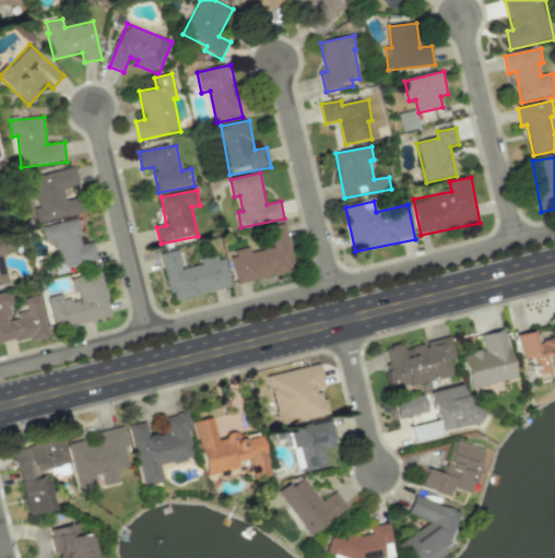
[(43,227),(46,242),(55,240),(60,262),(55,263),(58,275),(71,272),(70,266),(98,261),(95,242),(83,245),(78,220),(43,227)]
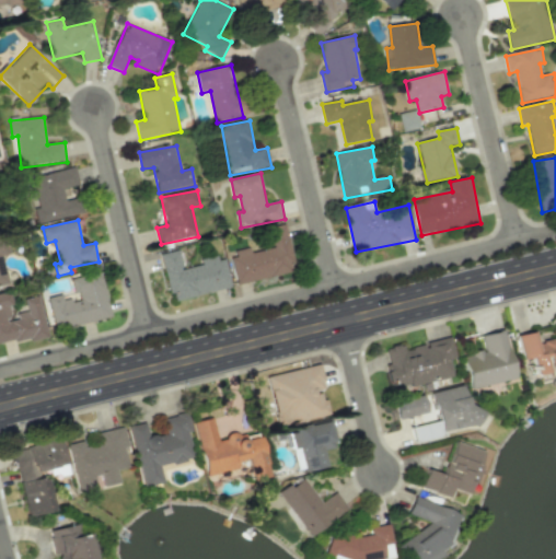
[(239,284),(297,272),(287,225),(267,230),(271,249),(253,253),(252,247),(232,252),(239,284)]
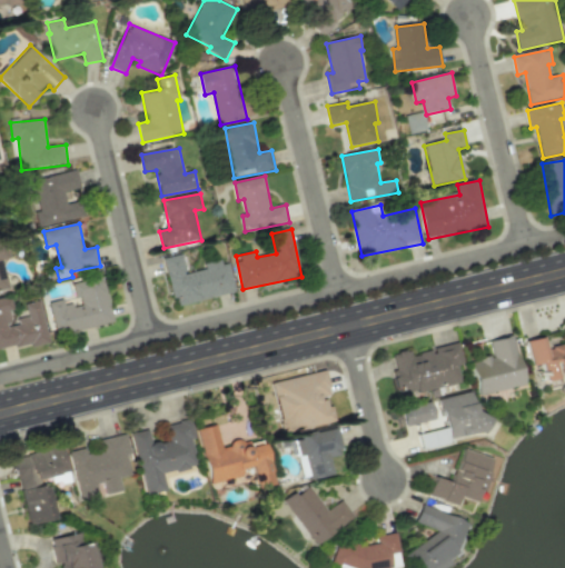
[(5,260),(11,259),(8,239),(0,240),(0,295),(11,294),(5,260)]
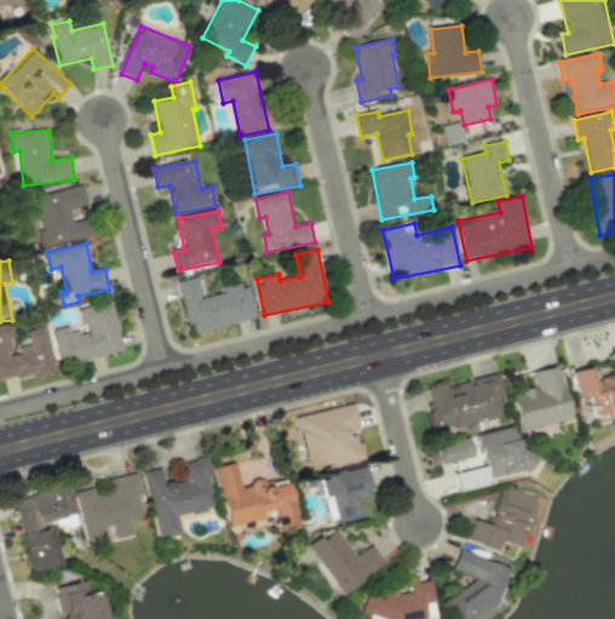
[(258,320),(251,284),(224,288),(225,293),(205,298),(201,278),(180,281),(193,334),(258,320)]
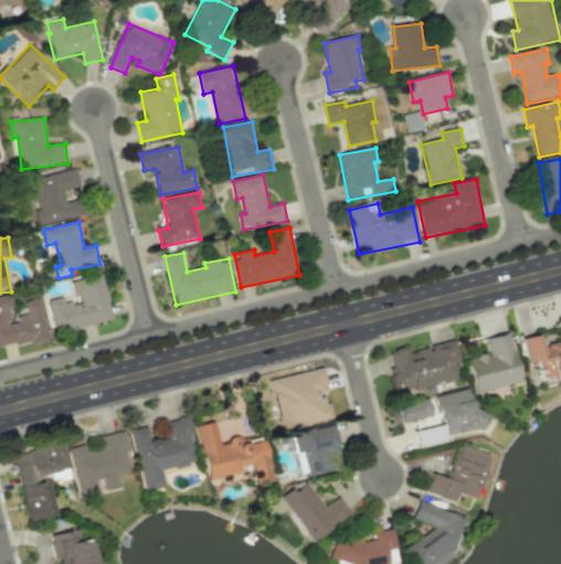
[(115,321),(105,275),(73,282),(76,297),(81,296),(82,302),(65,305),(64,298),(50,300),(56,333),(115,321)]
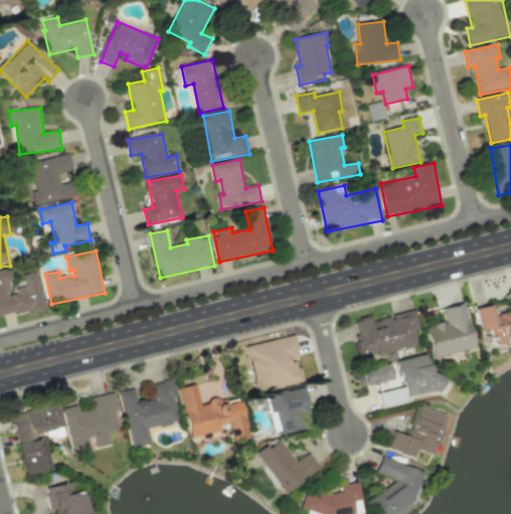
[(0,318),(45,309),(37,272),(24,275),(26,287),(16,289),(12,269),(0,271),(0,318)]
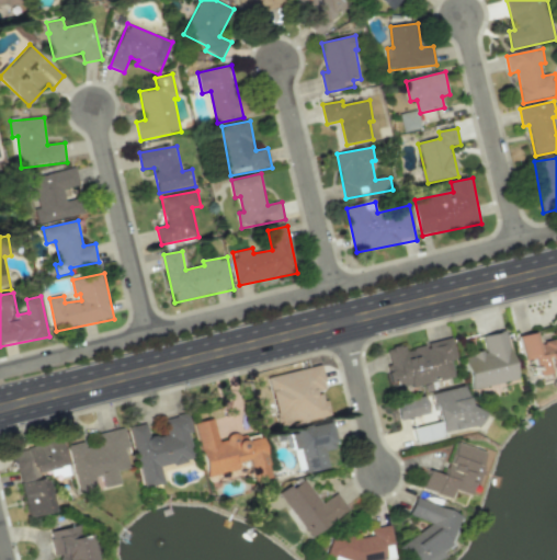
[(519,380),(508,331),(484,336),(487,351),(465,356),(473,390),(519,380)]
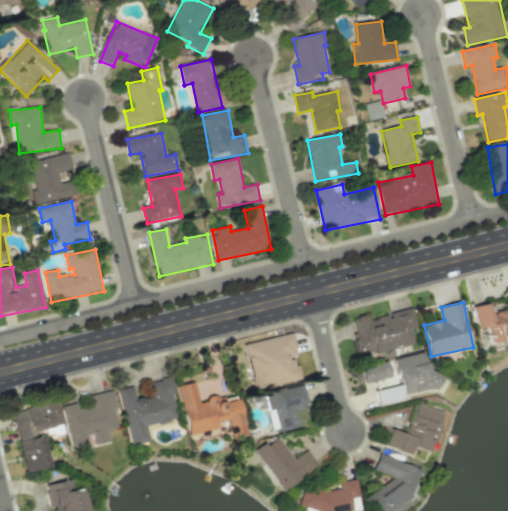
[(507,311),(492,314),(490,304),(474,307),(479,330),(487,328),(490,344),(502,341),(501,334),(507,332),(507,311)]
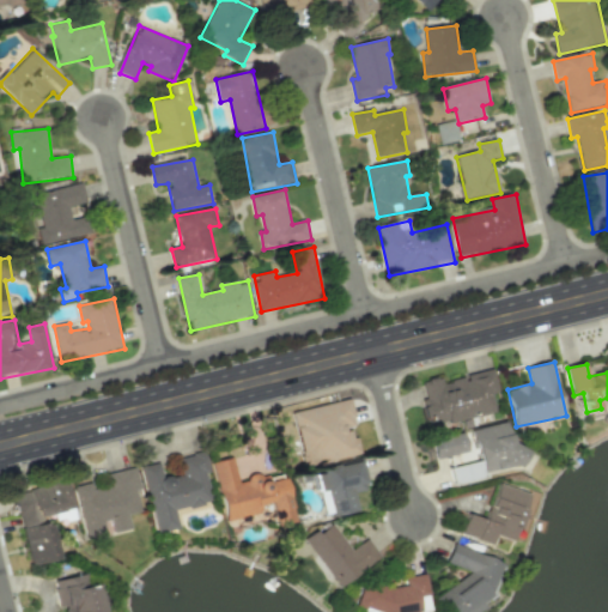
[(497,414),(493,394),(500,393),(496,369),(467,375),(467,379),(445,383),(444,377),(421,382),(431,428),(497,414)]
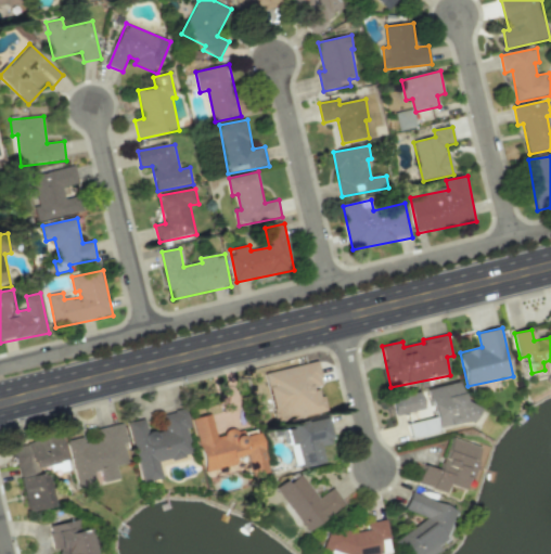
[(268,373),(278,423),(328,412),(322,387),(324,387),(319,362),(268,373)]
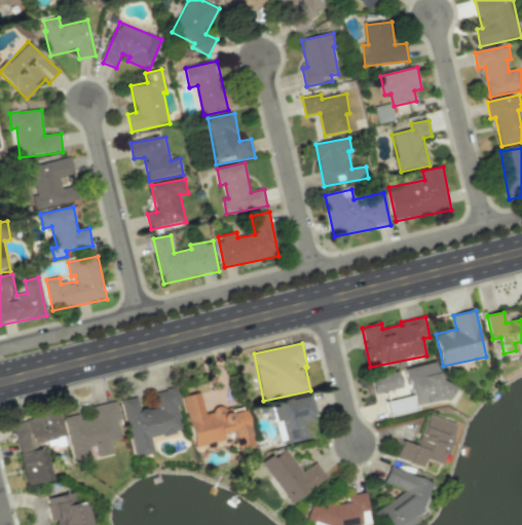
[(407,370),(413,396),(388,402),(392,417),(419,410),(418,406),(451,398),(448,386),(443,386),(437,363),(407,370)]
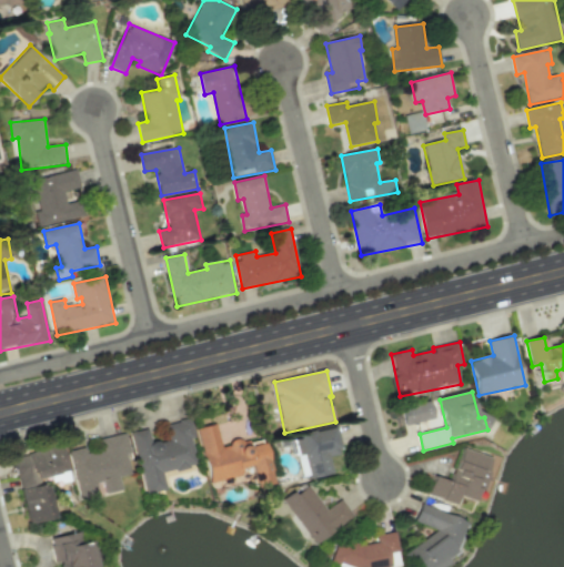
[(406,426),(434,418),(432,407),(403,414),(406,426)]
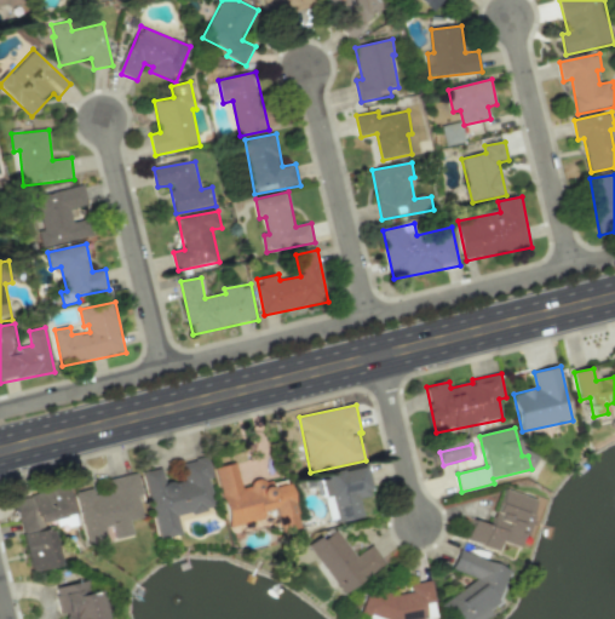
[(160,540),(183,536),(179,517),(217,509),(211,480),(214,479),(210,458),(187,463),(189,480),(167,485),(164,469),(145,473),(160,540)]
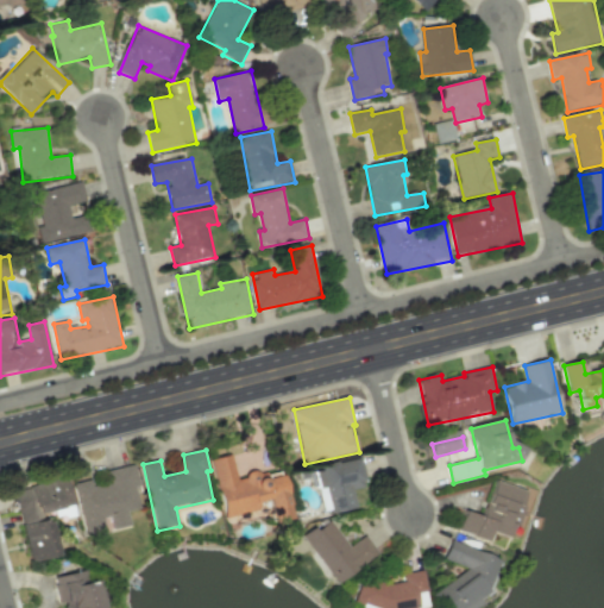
[(226,519),(262,511),(260,502),(270,500),(275,524),(294,520),(283,470),(239,480),(234,455),(213,459),(226,519)]
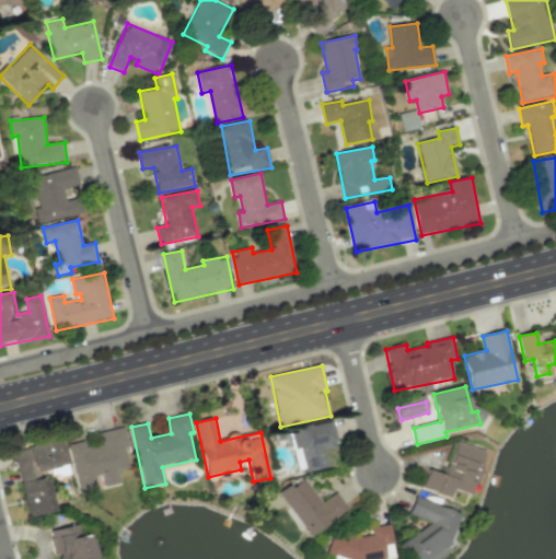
[(329,467),(326,451),(336,449),(331,422),(290,430),(294,450),(301,447),(307,473),(329,467)]
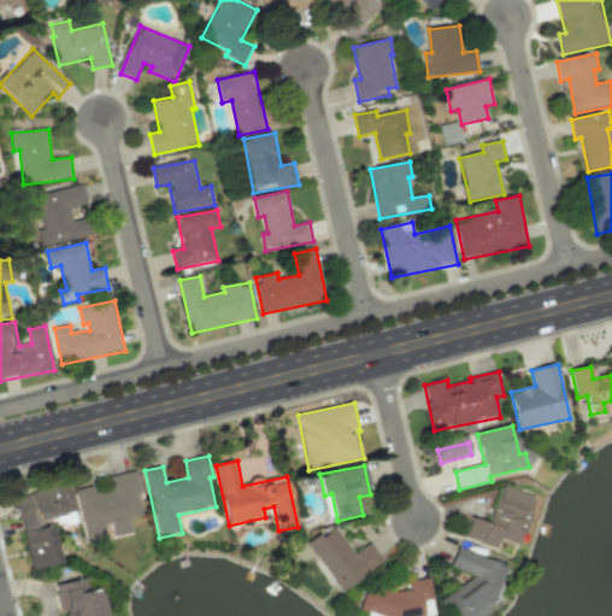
[(77,487),(89,545),(113,540),(112,539),(134,534),(131,518),(143,516),(139,494),(143,493),(140,474),(77,487)]
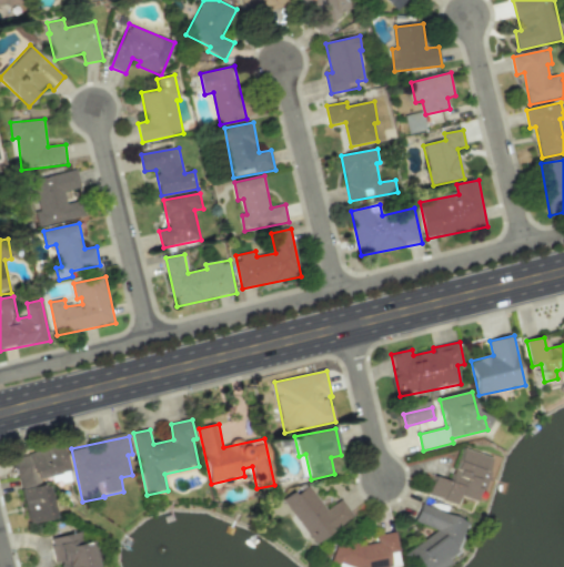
[(30,525),(56,519),(48,477),(70,473),(66,447),(17,457),(30,525)]
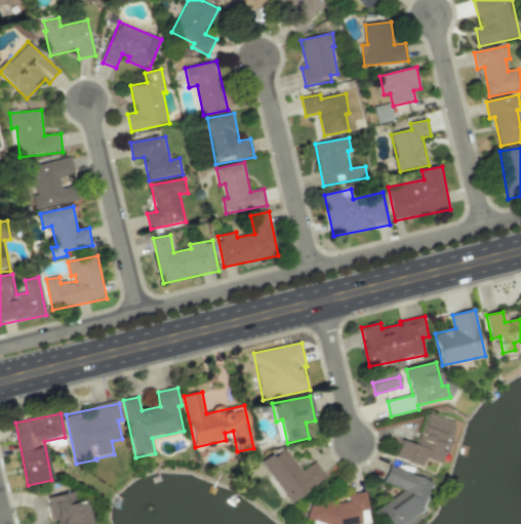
[(397,459),(424,467),(426,459),(444,465),(455,422),(428,414),(419,445),(402,441),(397,459)]
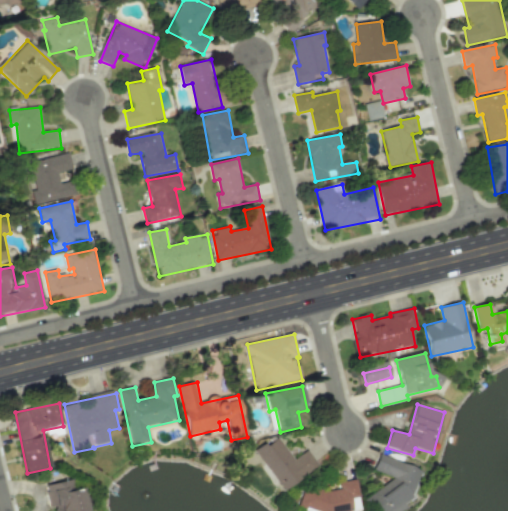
[(256,450),(265,444),(267,447),(280,437),(296,459),(309,449),(321,465),(285,491),(256,450)]
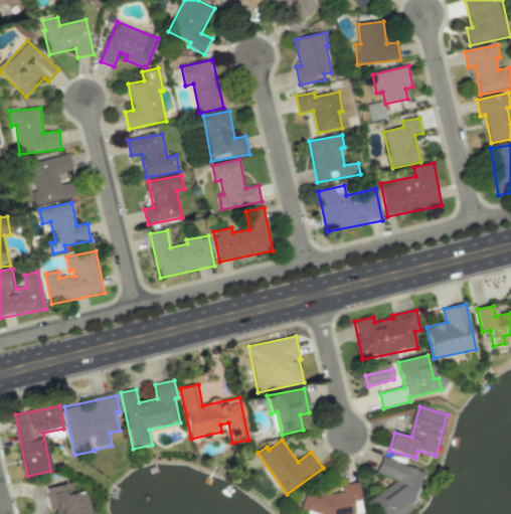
[(368,502),(375,513),(403,513),(407,511),(409,505),(415,501),(426,473),(383,458),(379,471),(392,476),(397,482),(368,502)]
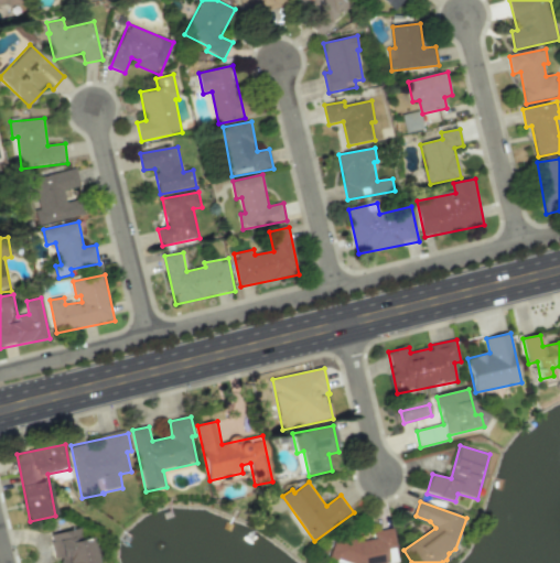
[(338,533),(330,559),(341,562),(390,562),(387,550),(398,548),(395,528),(376,532),(377,539),(362,542),(338,533)]
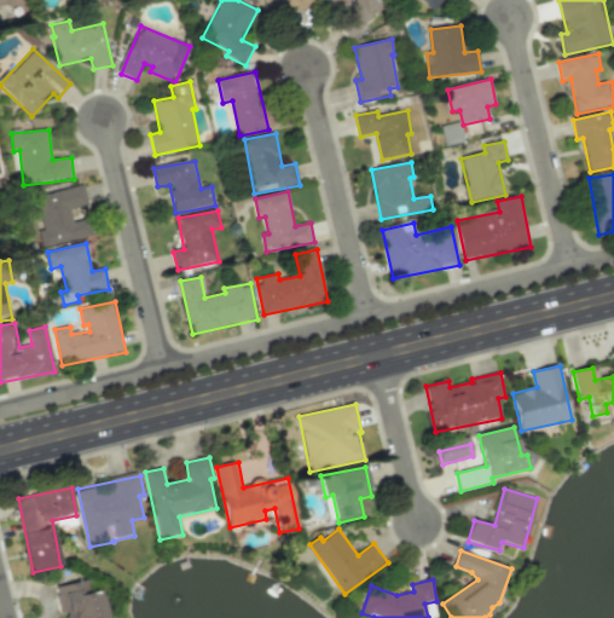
[(103,591),(93,594),(90,581),(58,587),(64,617),(108,617),(103,591)]
